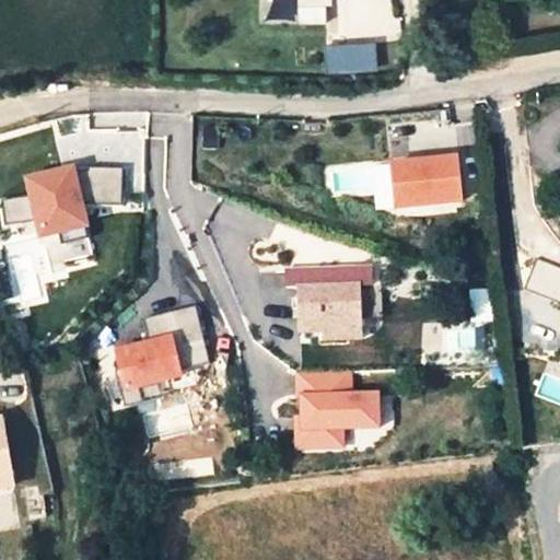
[(296,0),(298,23),(324,23),(324,3),(333,3),(331,0),(296,0)]
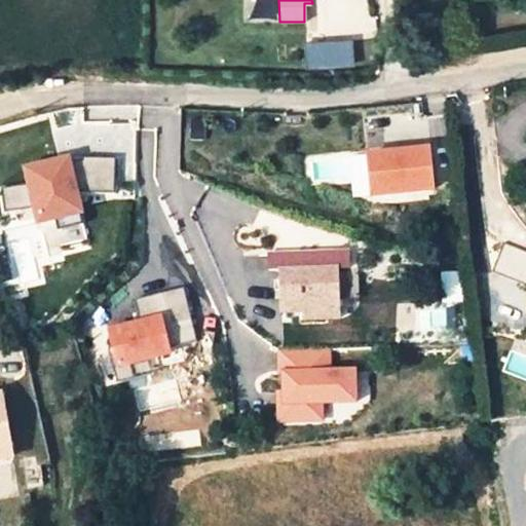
[(350,41),(322,42),(323,66),(352,64),(350,41)]
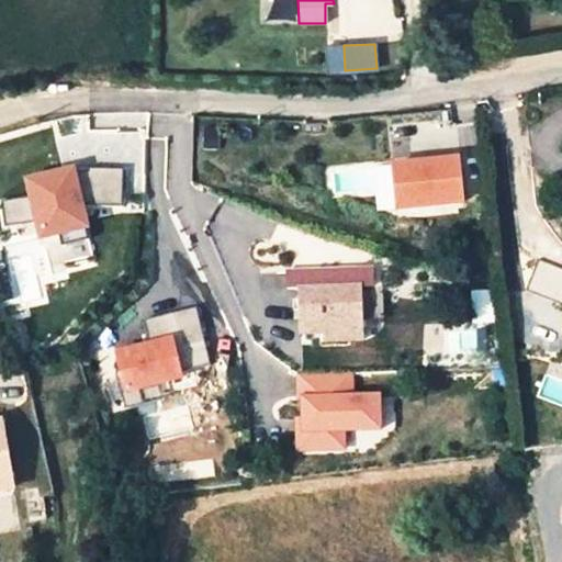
[(344,45),(327,46),(328,71),(345,70),(344,45)]
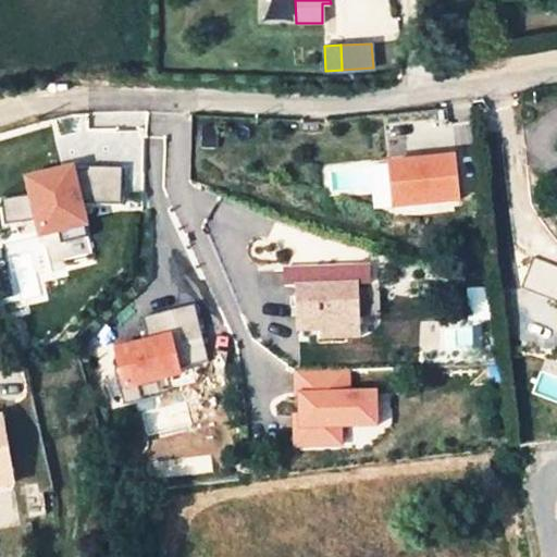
[(459,201),(454,158),(390,165),(395,209),(459,201)]
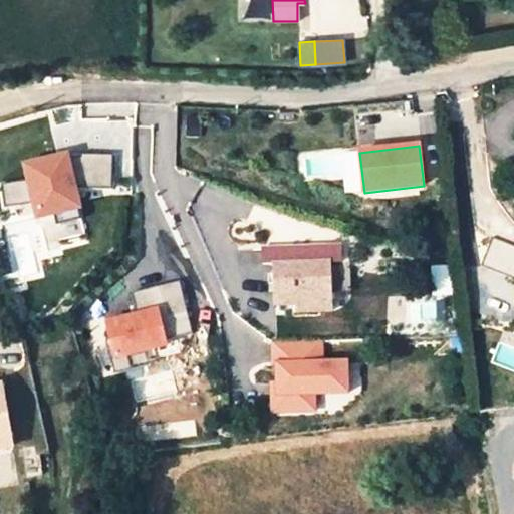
[(81,220),(74,189),(112,190),(113,155),(81,154),(81,157),(80,164),(68,164),(66,157),(26,167),(29,180),(1,184),(4,207),(35,203),(38,218),(54,214),(56,226),(81,220)]
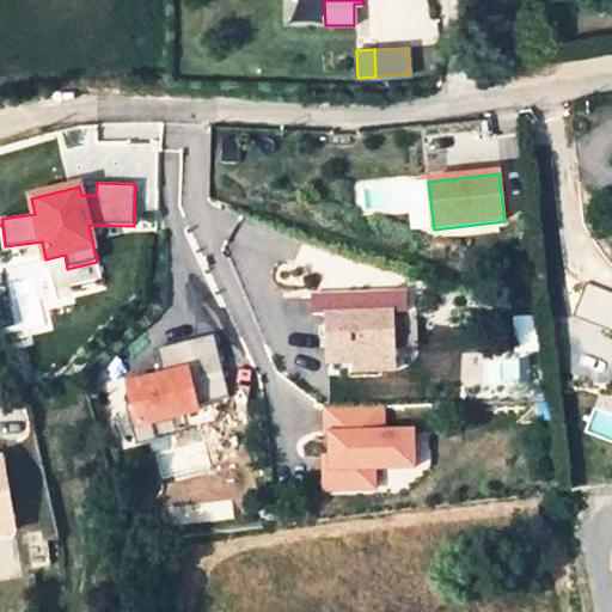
[(611,330),(611,293),(587,285),(575,316),(611,330)]
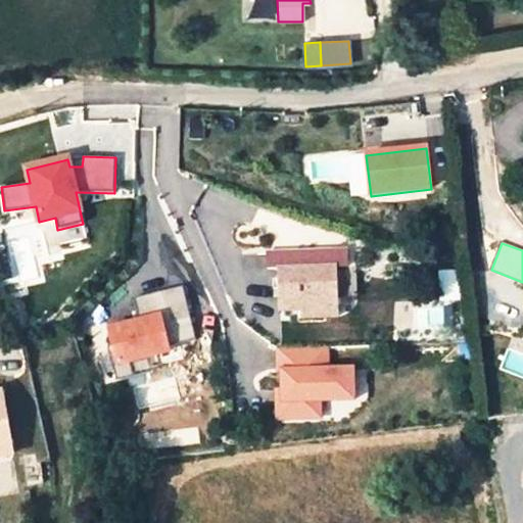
[(281,311),(301,310),(301,303),(337,302),(336,268),(347,268),(346,250),(312,251),(312,255),(301,255),(301,251),(268,253),(268,269),(279,269),(281,311)]
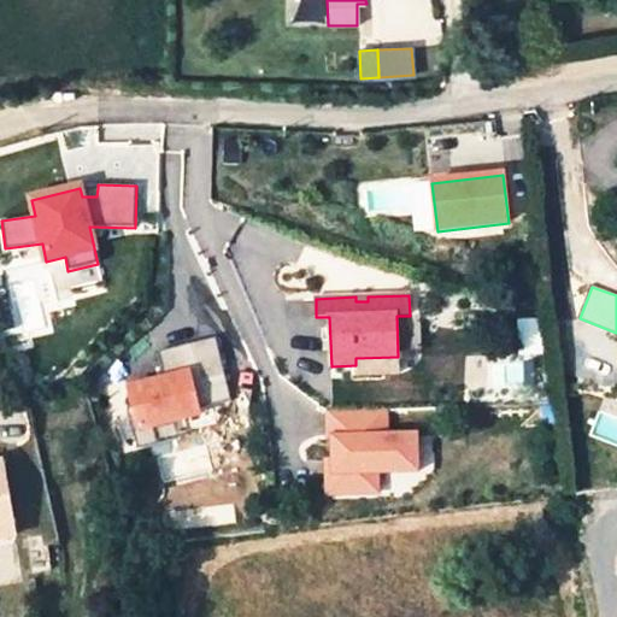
[(199,415),(198,410),(233,401),(216,336),(158,352),(165,378),(129,388),(134,406),(140,430),(176,421),(199,415)]
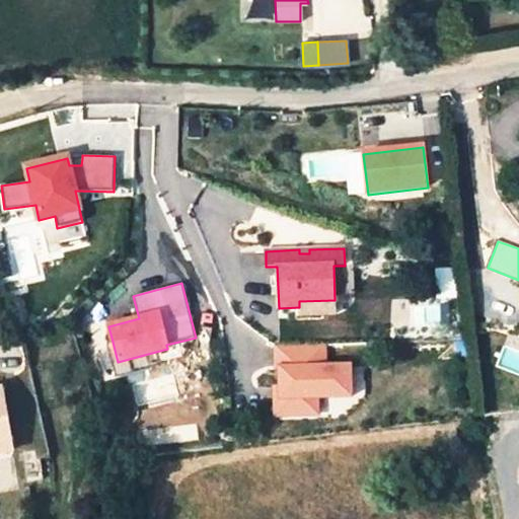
[(335,300),(299,301),(299,307),(300,315),(335,314),(335,300)]
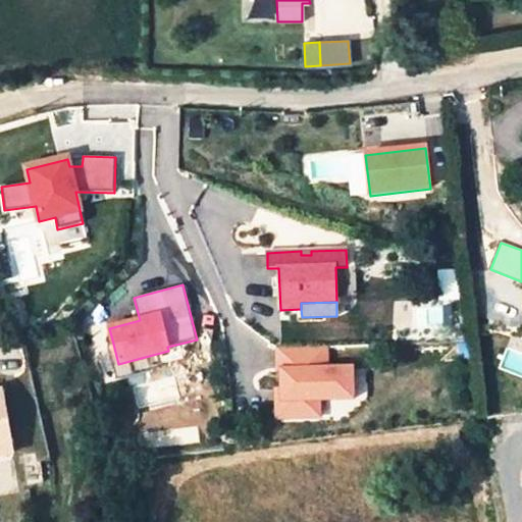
[(118,364),(113,344),(107,345),(116,380),(153,371),(149,356),(118,364)]
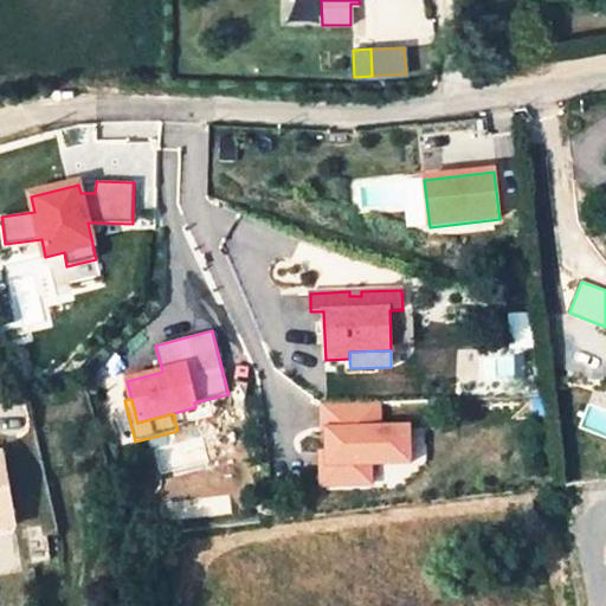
[(408,427),(380,429),(380,403),(322,404),(322,431),(327,430),(327,452),(328,463),(321,463),(322,485),(356,484),(355,475),(363,464),(371,464),(410,463),(408,427)]
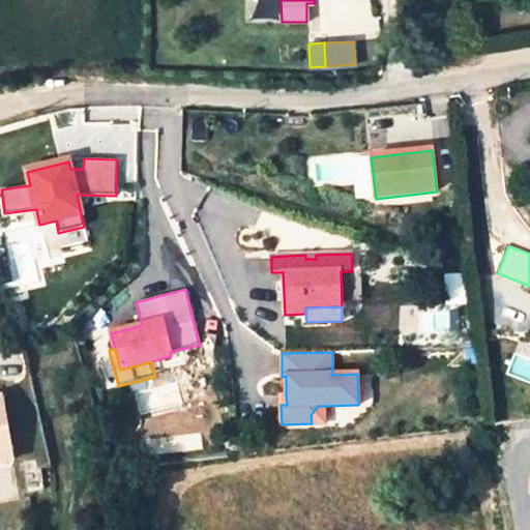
[(0,460),(10,459),(0,398),(0,460)]
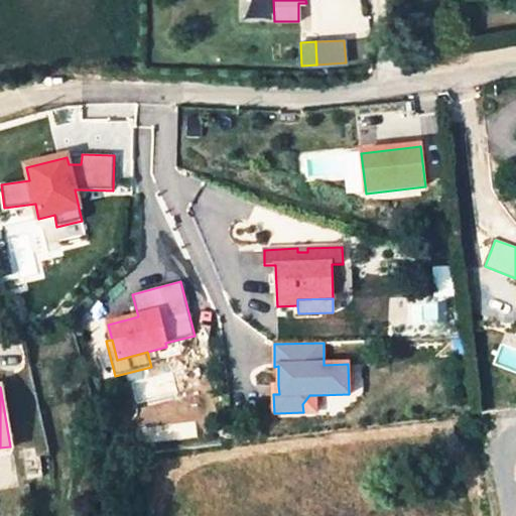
[(302,404),(303,412),(315,412),(315,395),(309,395),(302,404)]
